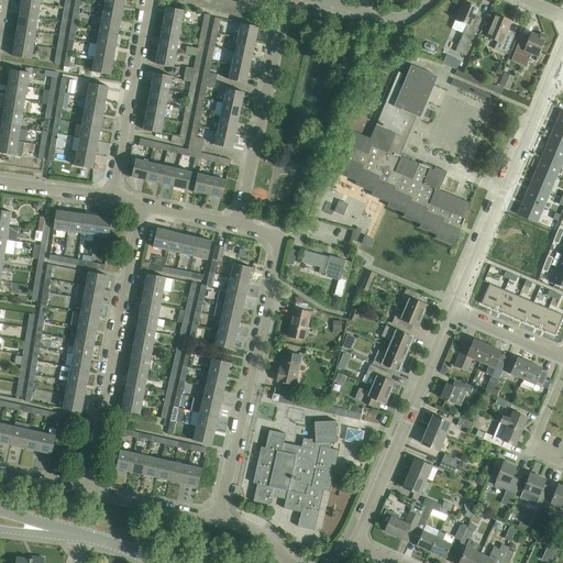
[(463,1),(455,20),(451,29),(463,33),(454,52),(465,56),(481,21),(475,19),(479,9),(463,1)]
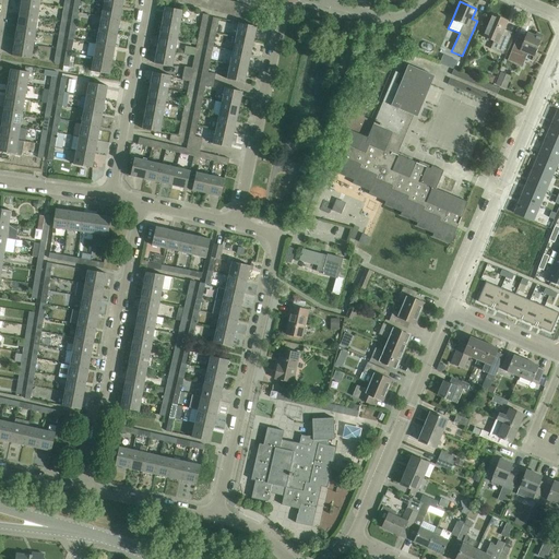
[(21,2),(19,16),(37,19),(39,6),(21,2)]
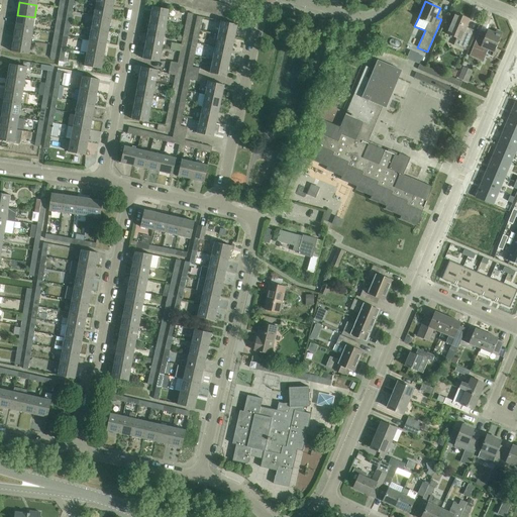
[(95,4),(93,16),(111,19),(113,7),(95,4)]
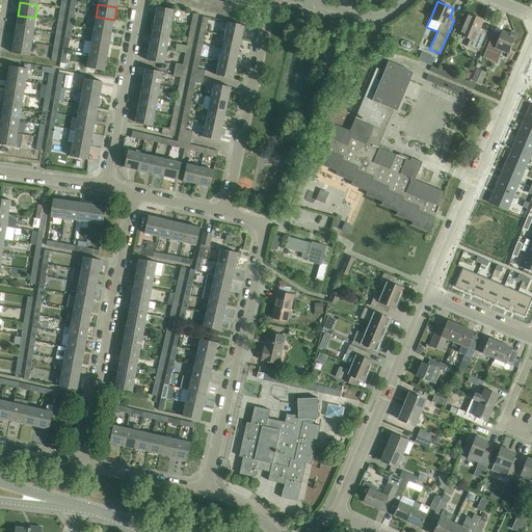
[(156,7),(154,23),(170,26),(174,10),(156,7)]
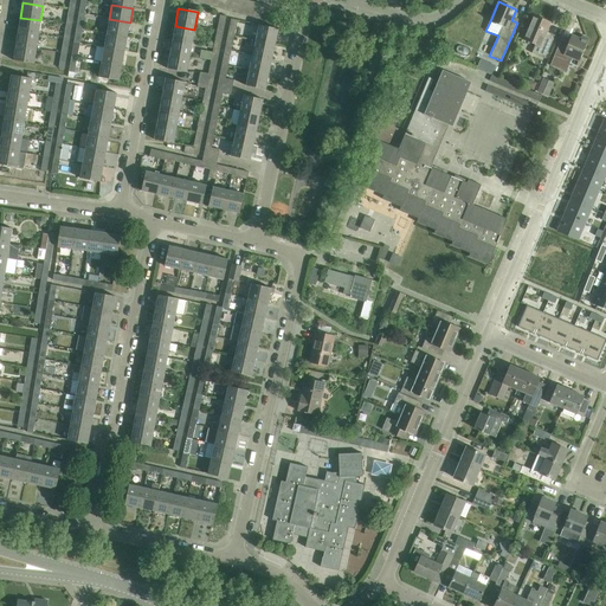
[(219,15),(216,33),(221,34),(225,17),(219,15)]
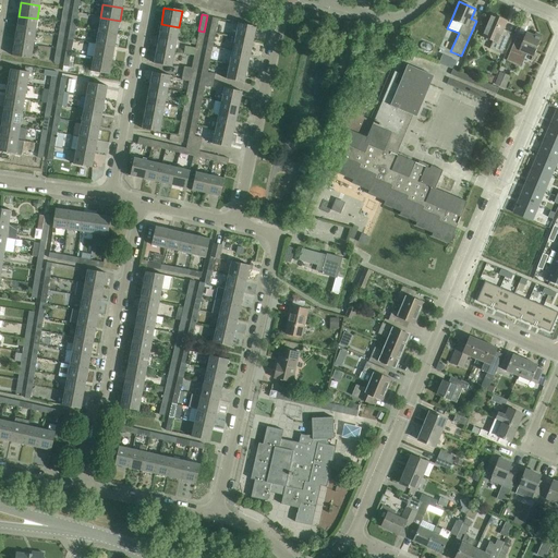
[(19,16),(16,29),(35,33),(37,19),(19,16)]
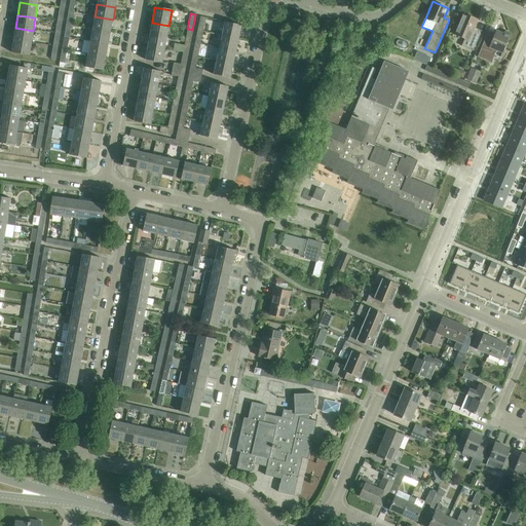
[(95,16),(92,29),(110,33),(113,20),(95,16)]
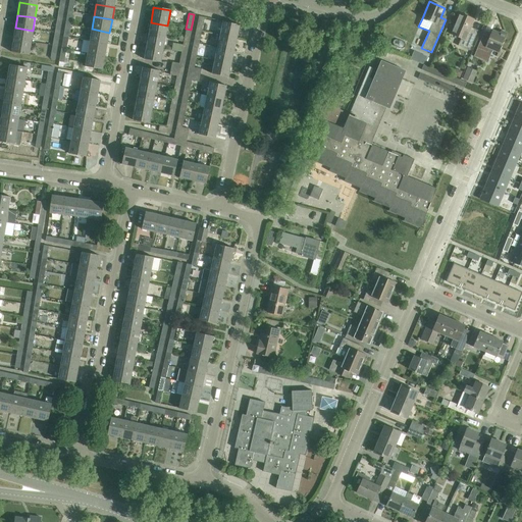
[(195,31),(201,32),(204,17),(198,16),(195,31)]
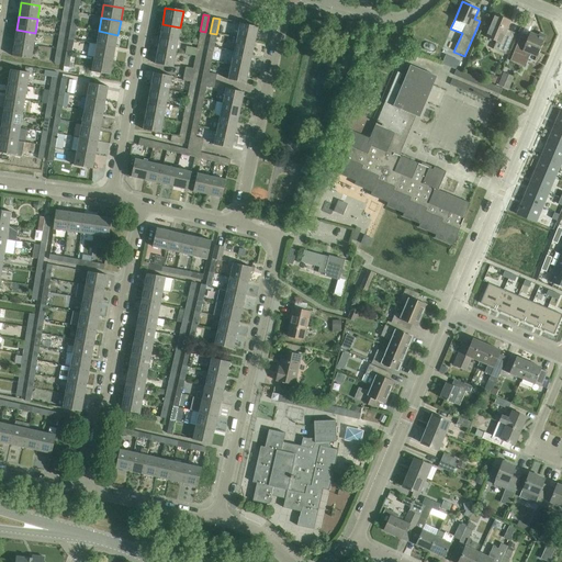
[(493,49),(505,55),(513,36),(505,33),(509,22),(501,18),(499,21),(494,19),(485,37),(496,42),(493,49)]
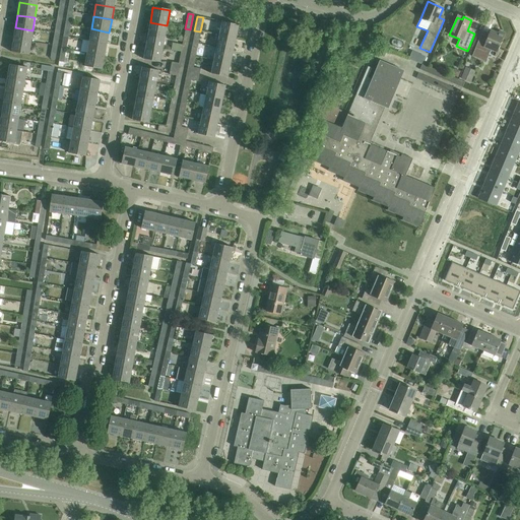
[(150,22),(147,35),(165,38),(167,25),(150,22)]
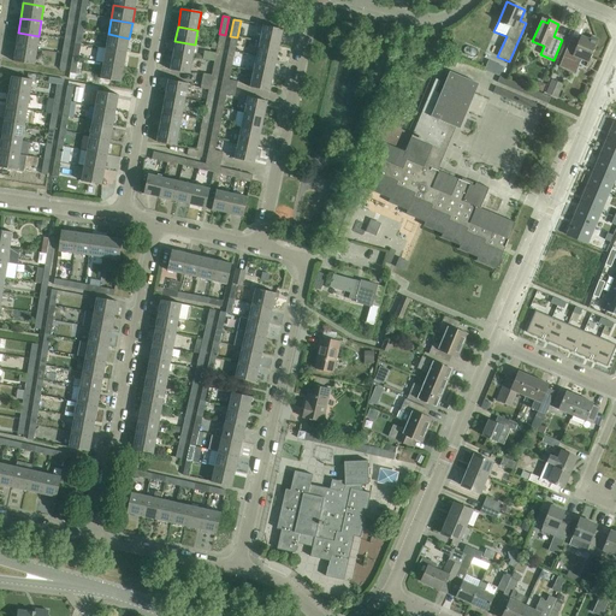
[(262,27),(259,42),(278,47),(282,30),(262,27)]
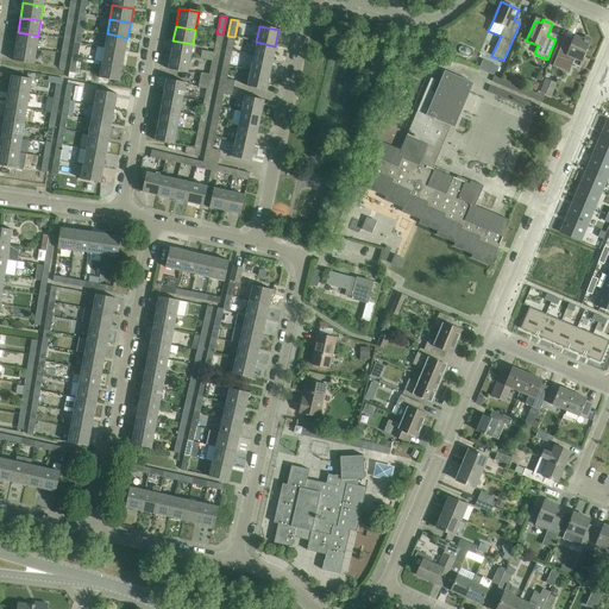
[(18,32),(16,48),(36,50),(38,36),(18,32)]
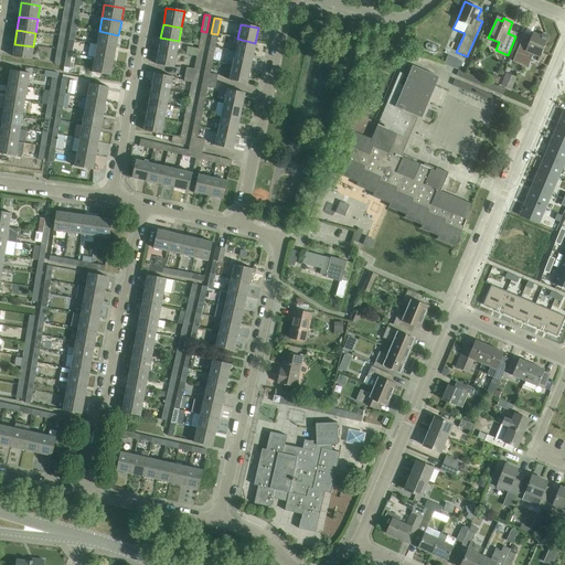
[(97,45),(96,45),(116,49),(118,35),(99,31),(97,45)]
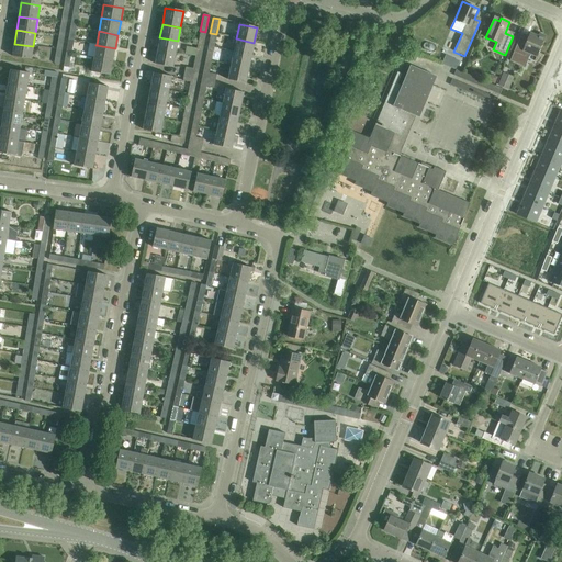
[(216,34),(210,33),(208,46),(213,47),(216,34)]
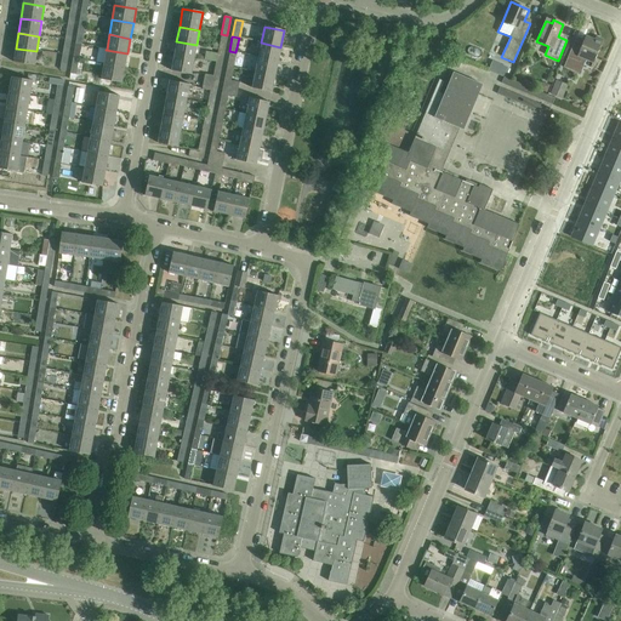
[(593,63),(603,40),(599,39),(598,43),(586,36),(582,44),(575,40),(568,58),(580,63),(582,58),(593,63)]
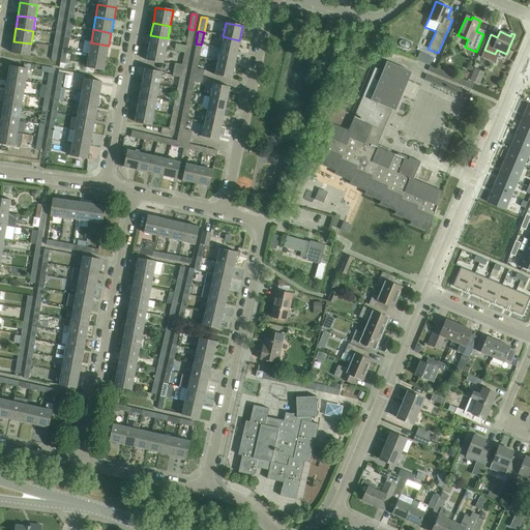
[(150,35),(148,49),(166,52),(168,38),(150,35)]
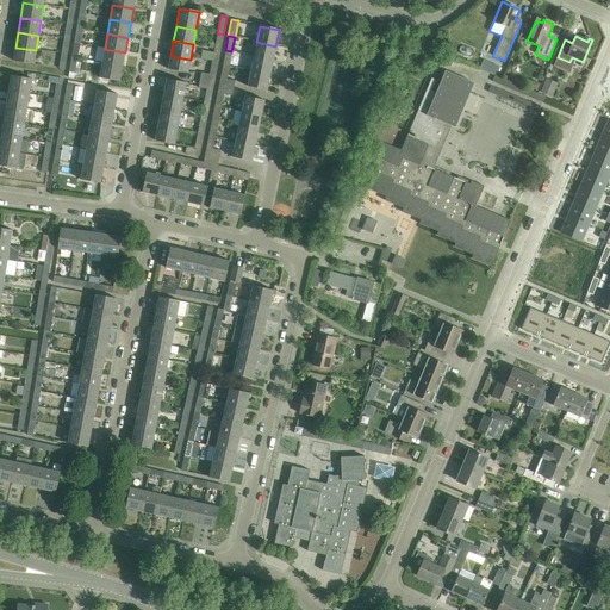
[(256,42),(253,57),(273,62),(275,47),(256,42)]
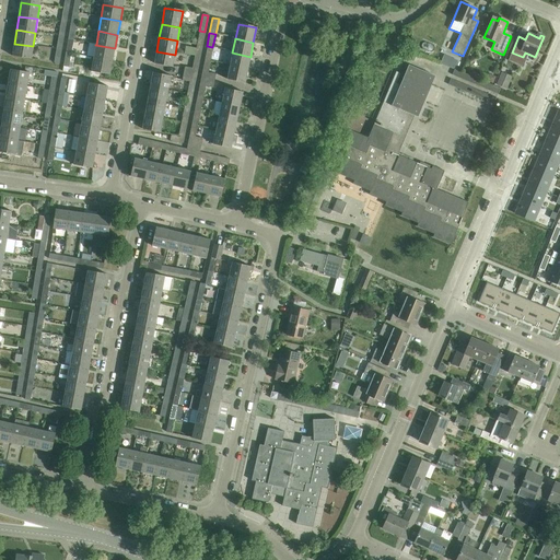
[(83,49),(85,43),(76,39),(73,46),(83,49)]
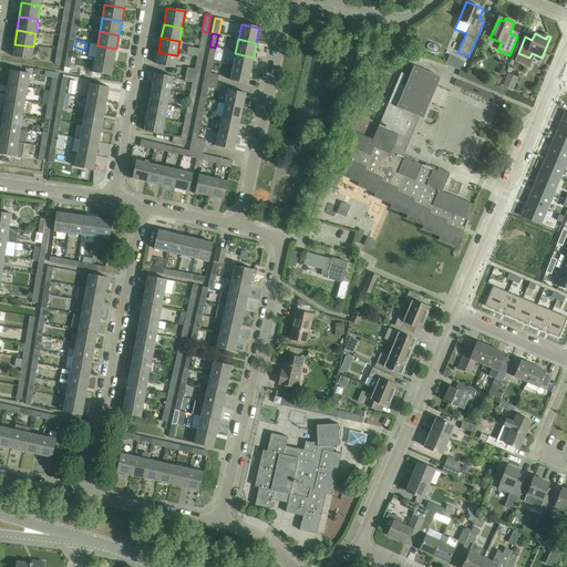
[(33,47),(14,44),(12,58),(31,61),(33,47)]
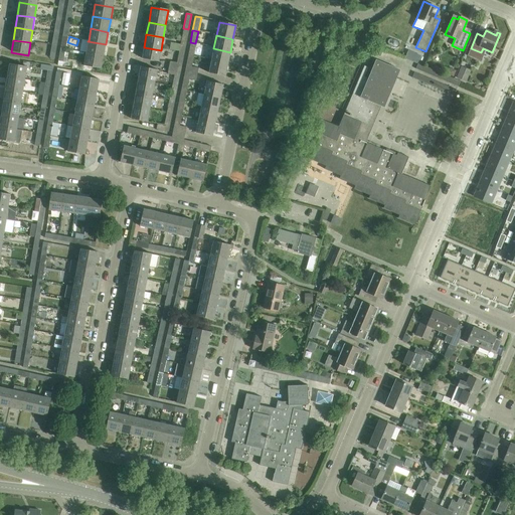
[(81,40),(79,51),(86,52),(86,53),(104,57),(106,44),(88,41),(89,41),(81,40)]
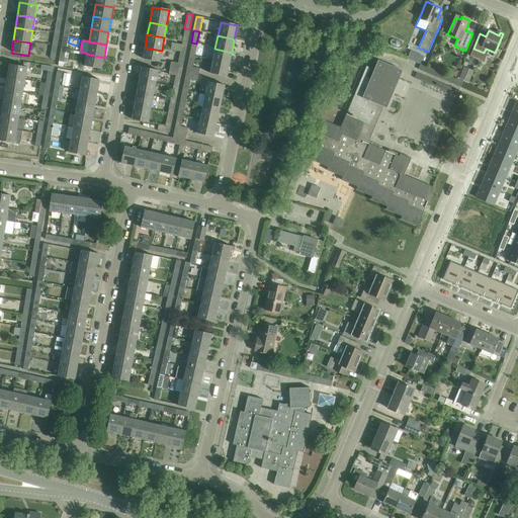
[(371,53),(382,58),(385,52),(373,47),(371,53)]
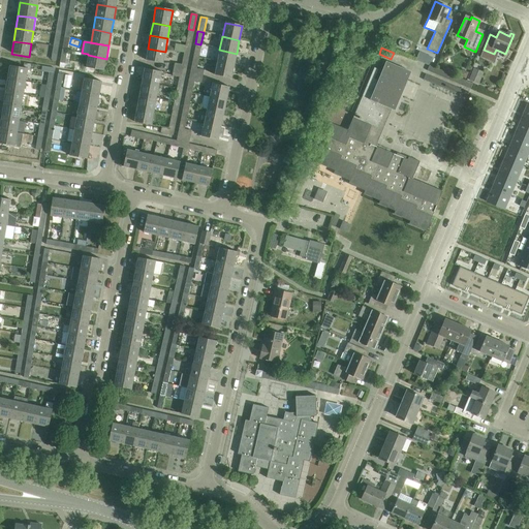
[(165,52),(148,49),(146,61),(162,64),(165,52)]
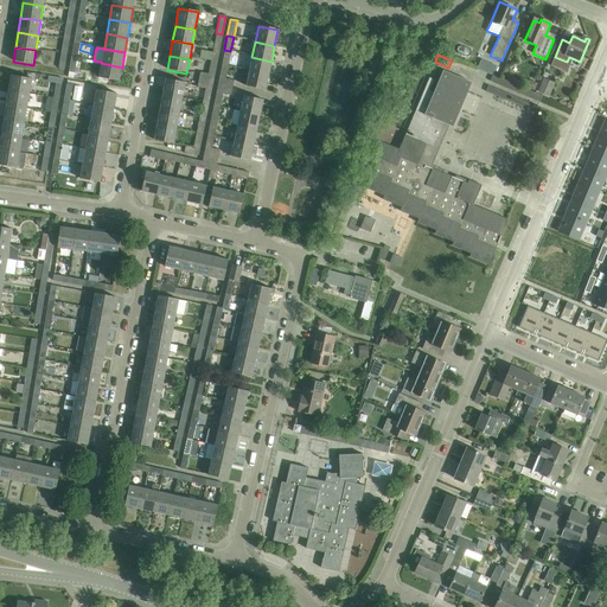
[(251,57),(249,71),(268,76),(272,62),(251,57)]
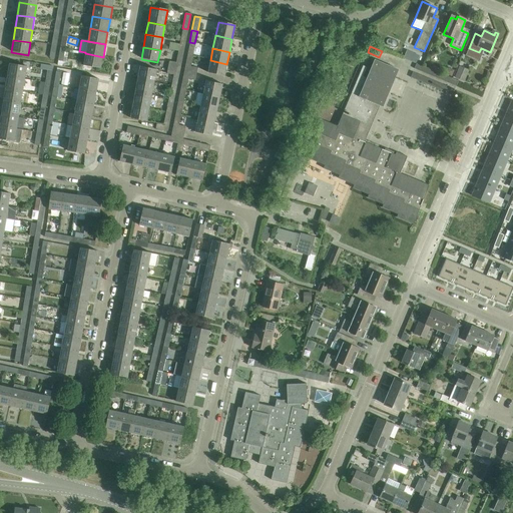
[(65,50),(61,49),(58,61),(63,62),(64,56),(68,56),(68,53),(65,52),(65,50)]
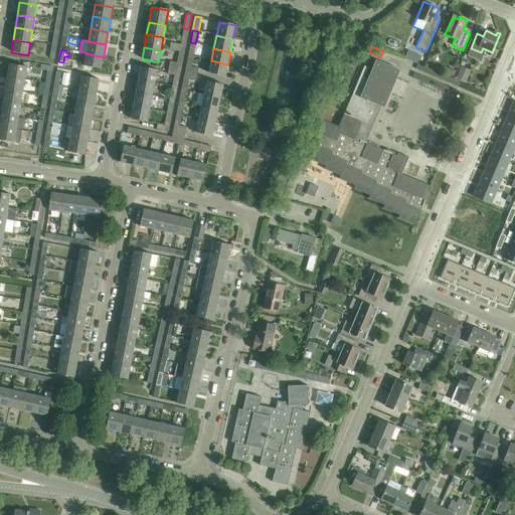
[(104,57),(86,53),(83,66),(101,69),(104,57)]
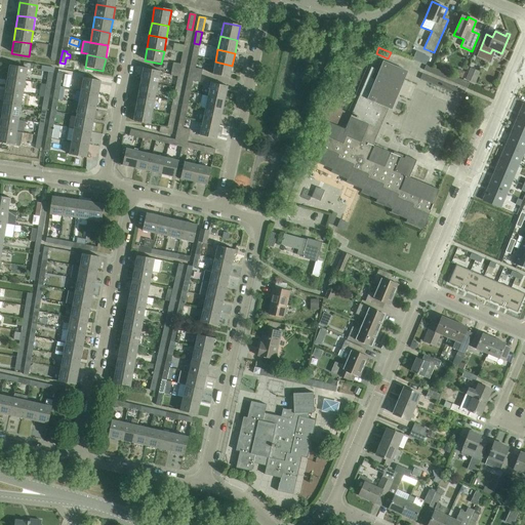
[(187,55),(182,54),(179,65),(172,64),(170,76),(177,78),(174,90),(179,91),(187,55)]
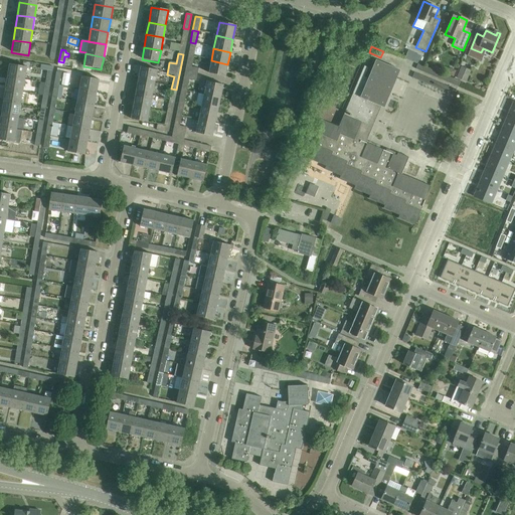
[(227,64),(211,60),(208,73),(224,76),(227,64)]
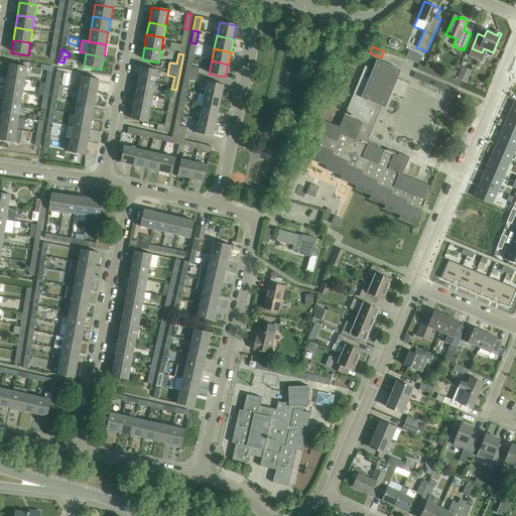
[(376,60),(372,70),(369,79),(365,78),(369,69),(365,67),(347,110),(340,128),(325,121),(318,134),(321,135),(310,160),(327,167),(326,170),(342,177),(340,180),(356,187),(355,189),(371,197),(369,200),(385,207),(384,210),(400,217),(399,220),(415,226),(431,186),(403,174),(410,158),(399,153),(398,156),(367,143),(382,107),(384,108),(400,71),(376,60)]
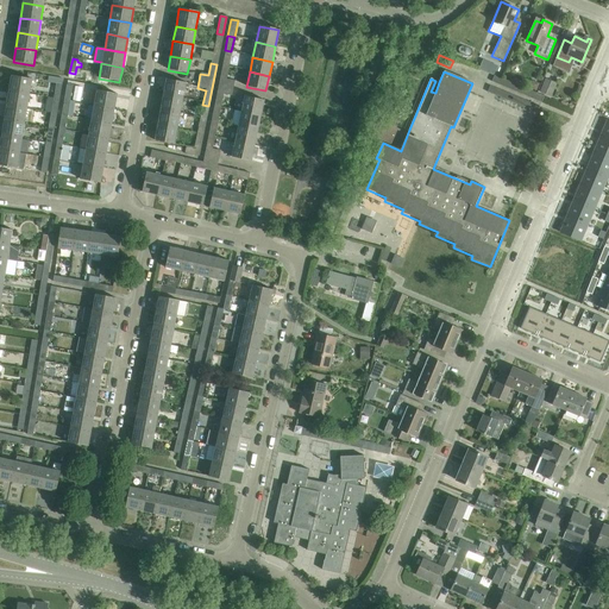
[(494,76),(490,86),(487,93),(537,114),(540,107),(544,96),(494,76)]
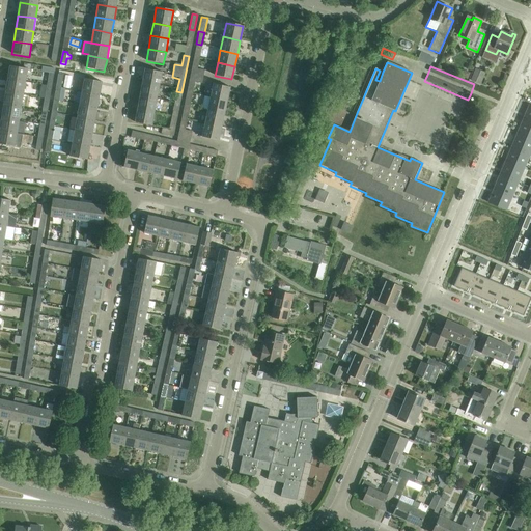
[(9,67),(7,80),(25,83),(27,70),(9,67)]
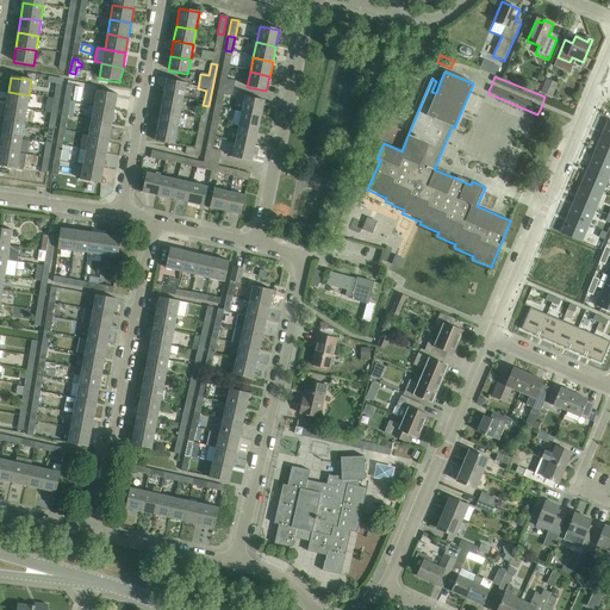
[(543,86),(541,93),(553,98),(558,86),(559,83),(547,79),(543,86)]
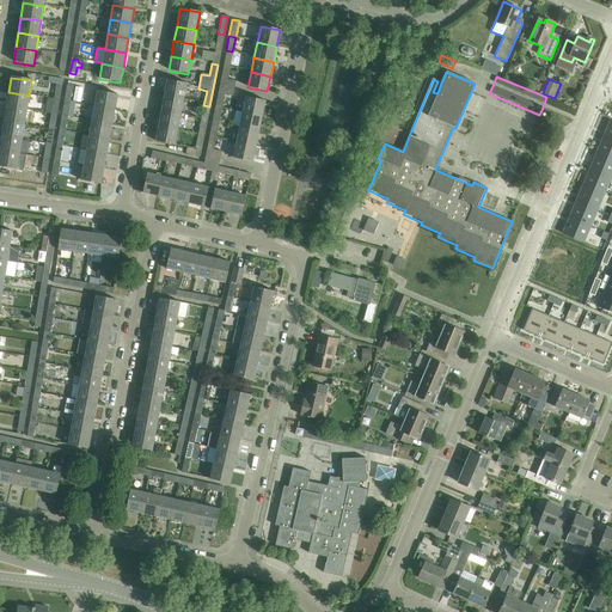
[(166,80),(163,98),(183,102),(187,84),(166,80)]
